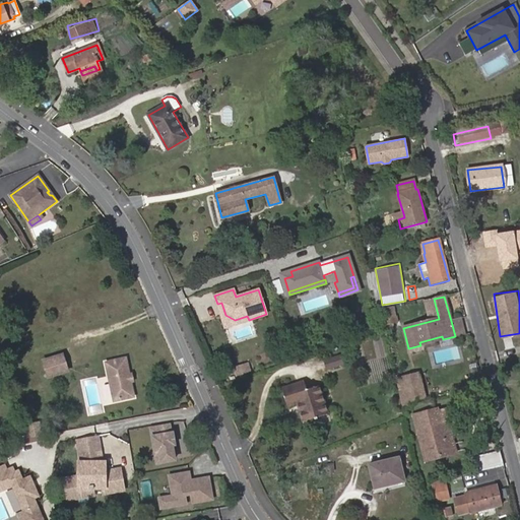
[(236,324),(249,320),(247,316),(235,320),(225,315),(221,303),(217,304),(224,327),(229,326),(236,324)]
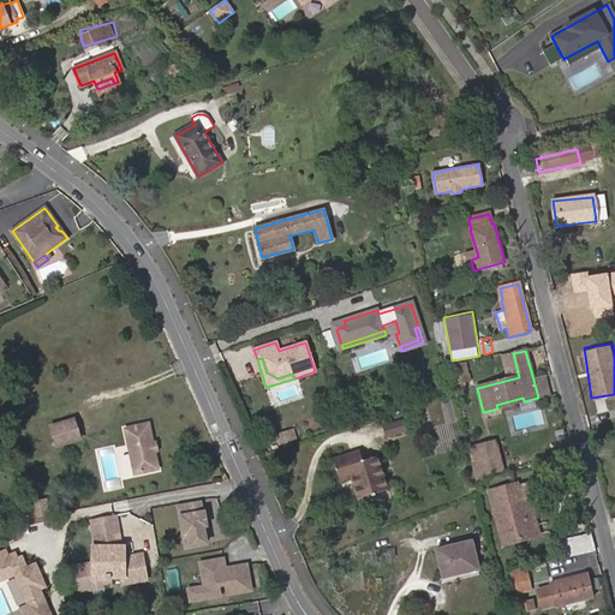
[(470,381),(465,364),(452,366),(454,375),(455,375),(457,383),(470,381)]
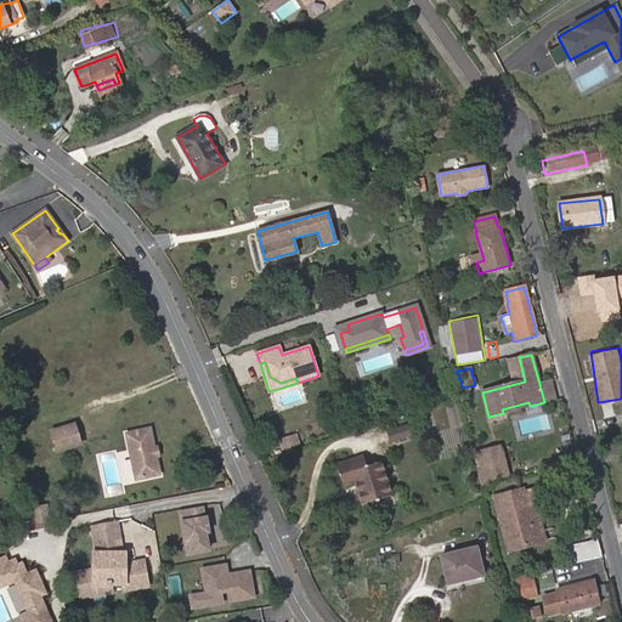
[(552,382),(539,384),(544,402),(557,400),(552,382)]
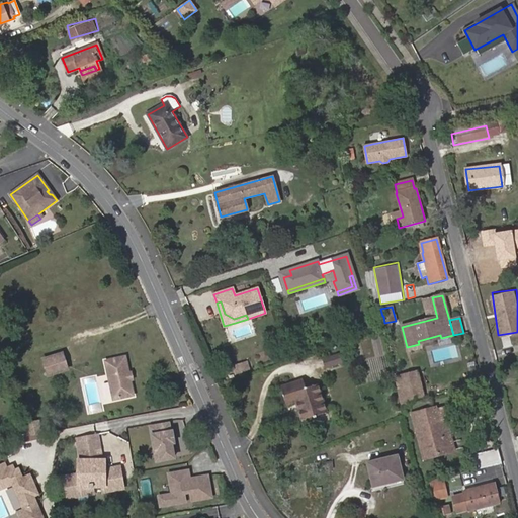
[(419,344),(441,338),(440,335),(418,341),(419,344)]
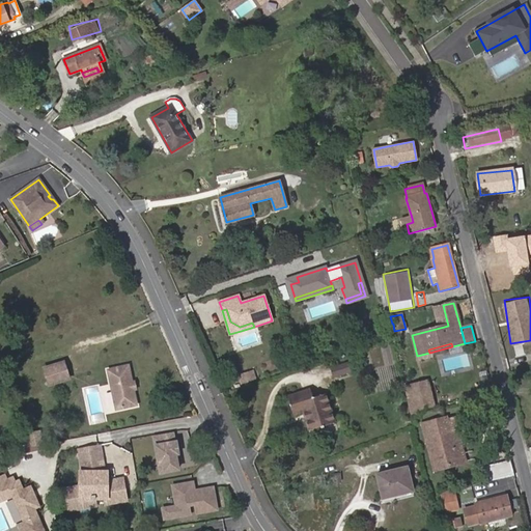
[(334,376),(351,371),(348,364),(331,368),(334,376)]
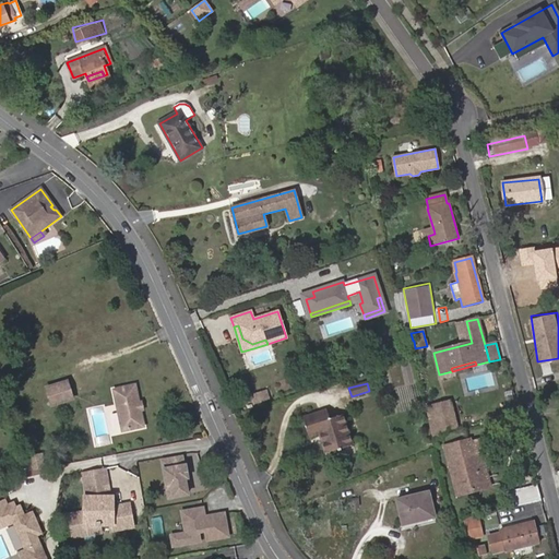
[(74,402),(69,384),(48,392),(54,408),(74,402)]
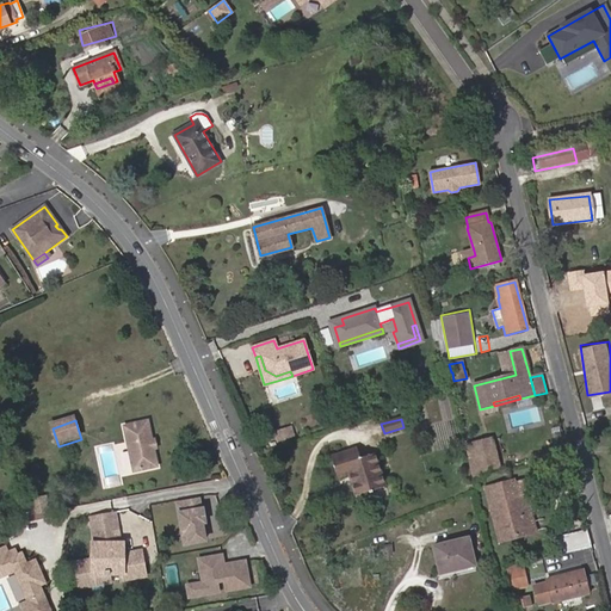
[(154,452),(154,451),(152,452),(150,445),(153,445),(153,444),(148,425),(125,430),(135,475),(159,470),(154,452)]
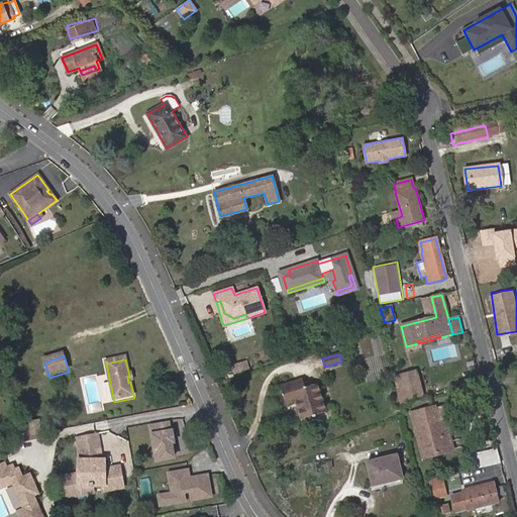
[(422,395),(417,372),(400,376),(406,399),(422,395)]
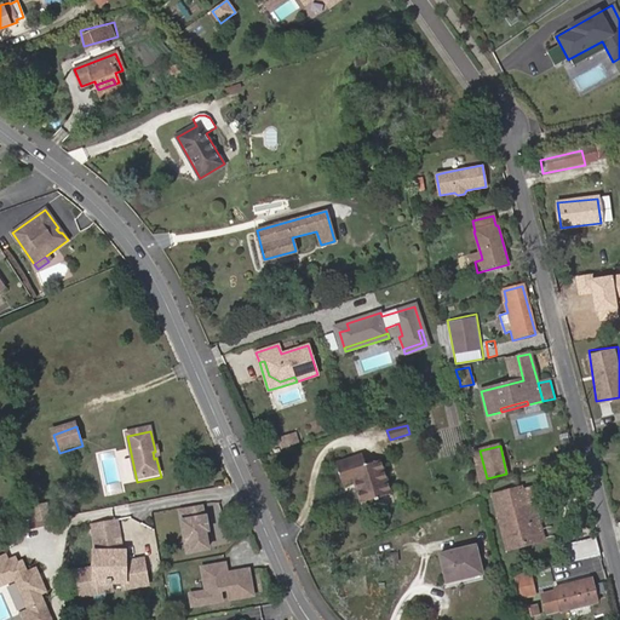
[(354,480),(357,488),(362,503),(391,494),(380,460),(366,465),(362,455),(338,464),(343,483),(354,480)]
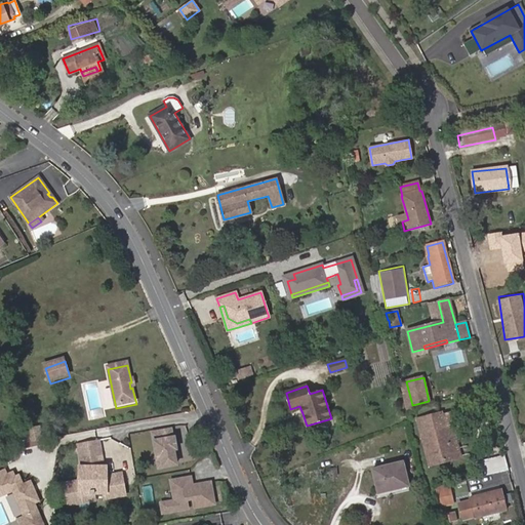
[(459,455),(447,413),(418,420),(431,463),(459,455)]
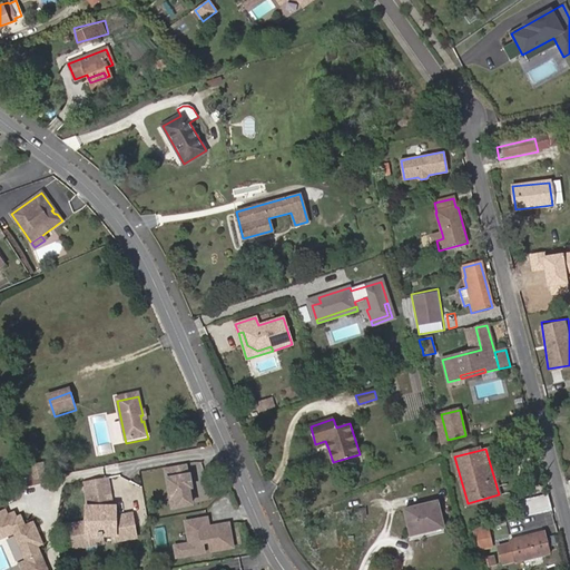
[(187,470),(167,473),(172,502),(177,502),(178,510),(193,508),(190,492),(193,491),(190,479),(188,479),(187,470)]
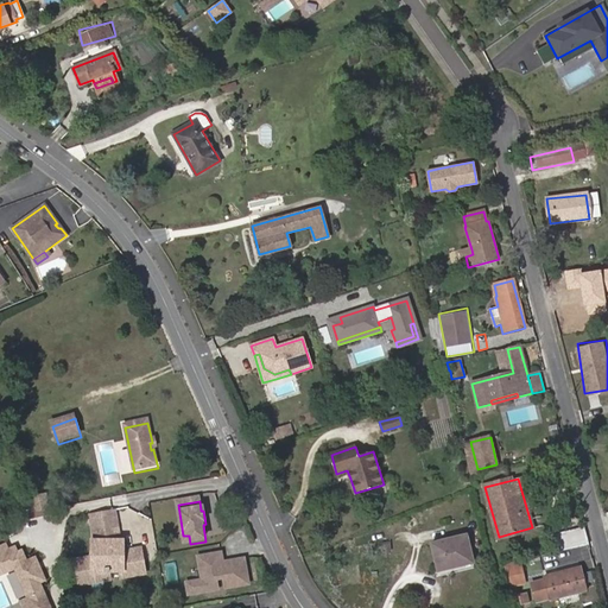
[(46,513),(44,502),(32,505),(35,515),(46,513)]
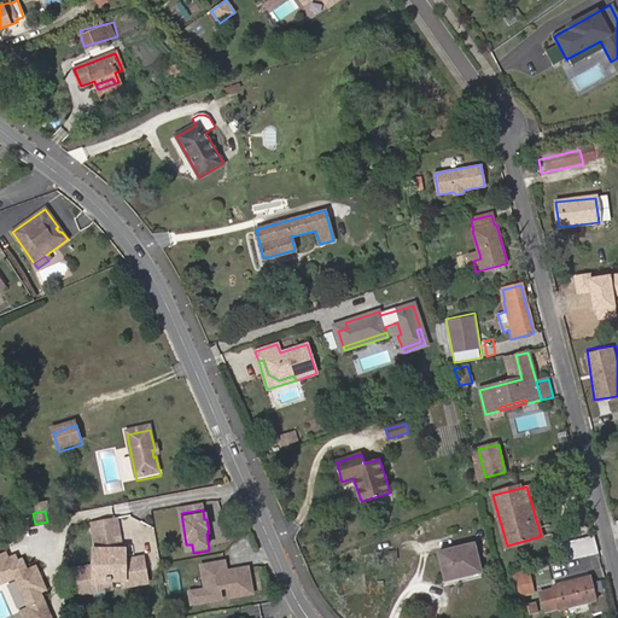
[(94,553),(95,570),(121,565),(120,553),(122,553),(116,522),(94,526),(99,552),(94,553)]
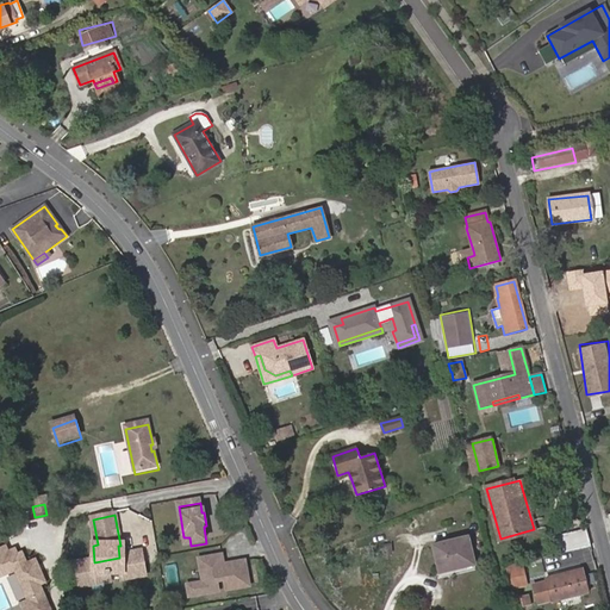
[(556,554),(590,546),(586,529),(553,537),(556,554)]
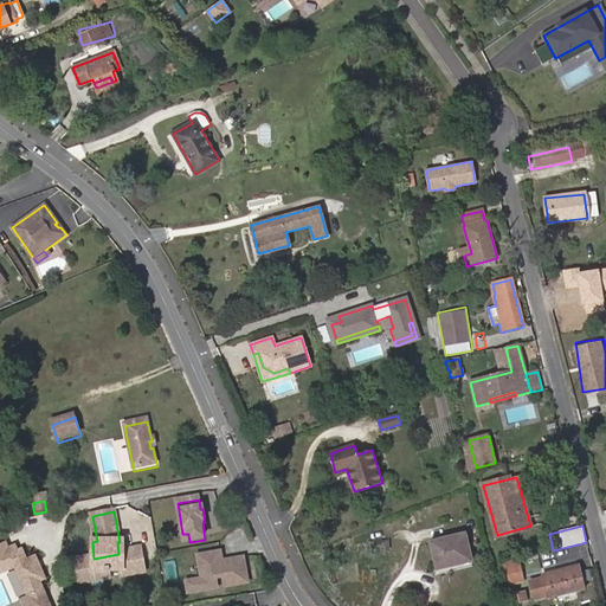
[(450,558),(469,554),(464,534),(430,542),(437,568),(452,566),(450,558)]
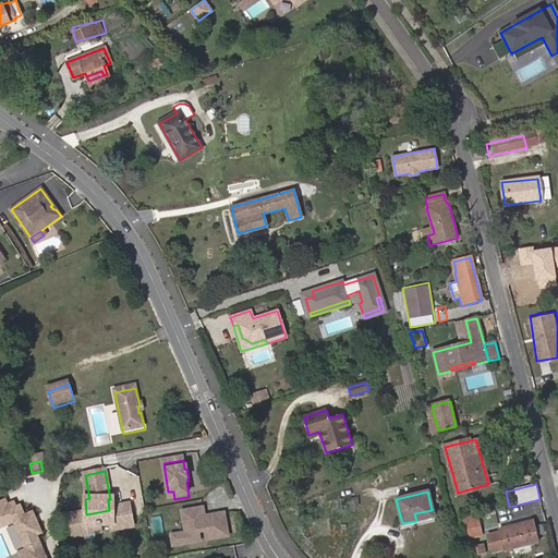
[(4,504),(0,505),(0,525),(14,520),(26,549),(20,553),(22,557),(49,557),(40,536),(46,534),(35,509),(26,512),(22,504),(8,509),(4,504)]
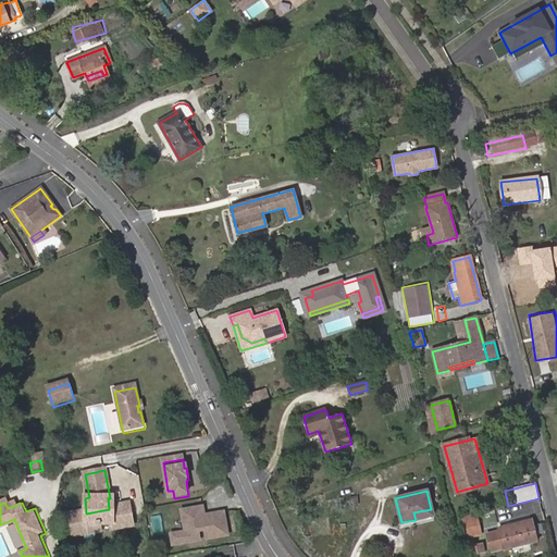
[(109,509),(86,514),(86,523),(96,523),(97,525),(101,525),(101,523),(111,523),(112,530),(133,525),(128,505),(113,508),(109,509)]
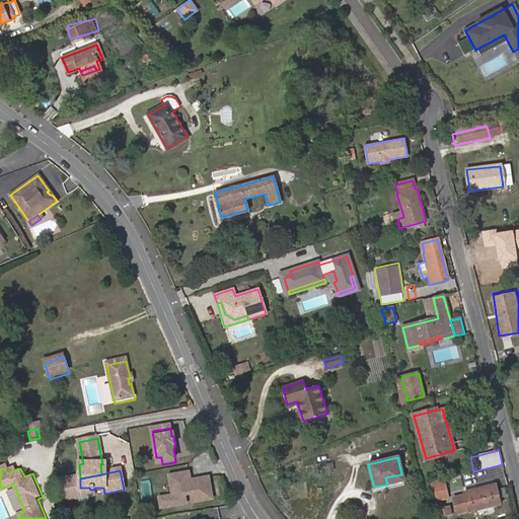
[(212,499),(208,477),(190,480),(188,472),(168,476),(172,496),(159,499),(160,508),(186,504),(183,495),(191,494),(193,503),(212,499)]
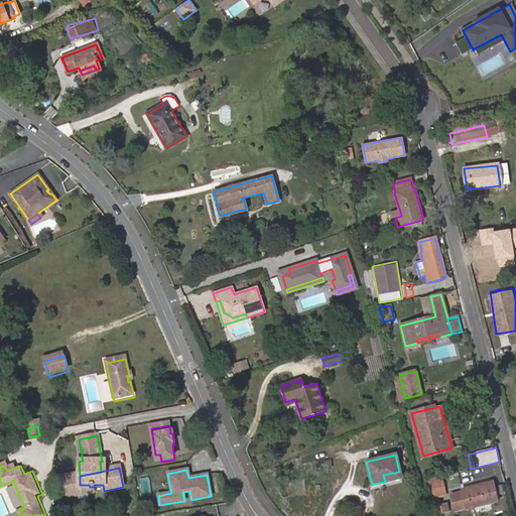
[(401,478),(399,472),(383,475),(385,482),(401,478)]
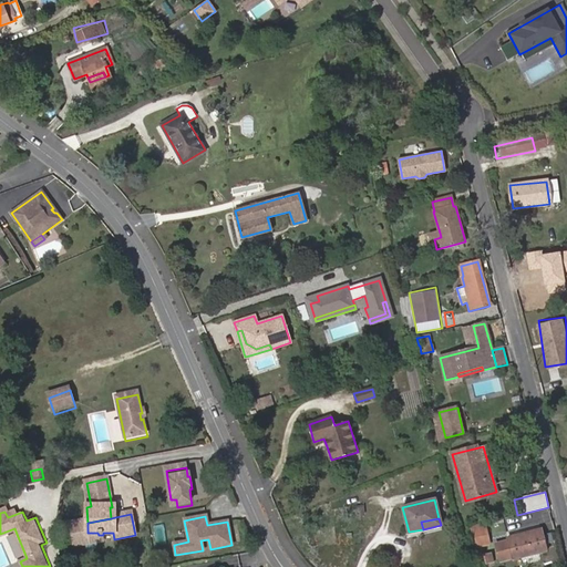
[(488,535),(485,522),(470,526),(473,538),(488,535)]
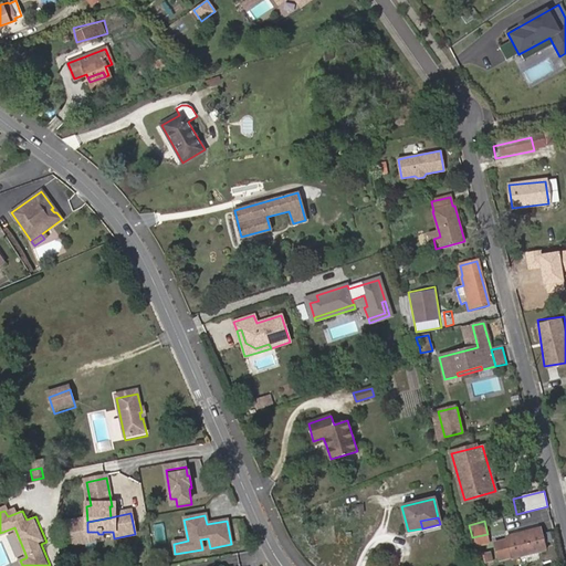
[(83,522),(72,524),(75,545),(114,538),(113,532),(103,532),(103,534),(98,534),(97,532),(87,532),(87,522),(83,522)]
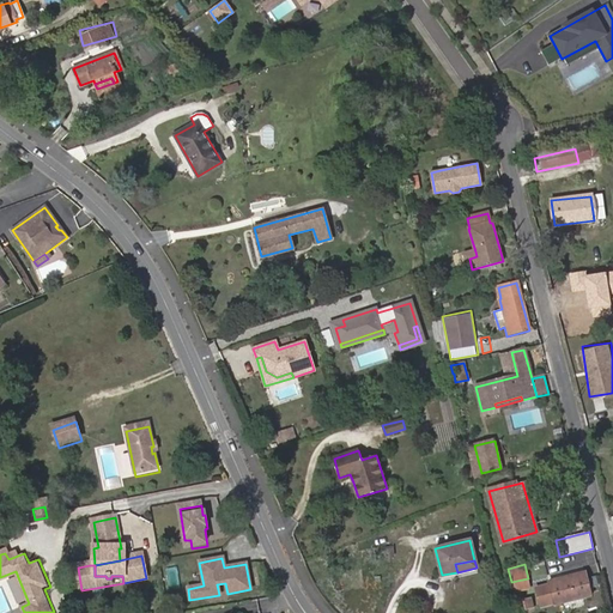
[(590,595),(584,572),(548,582),(554,604),(590,595)]
